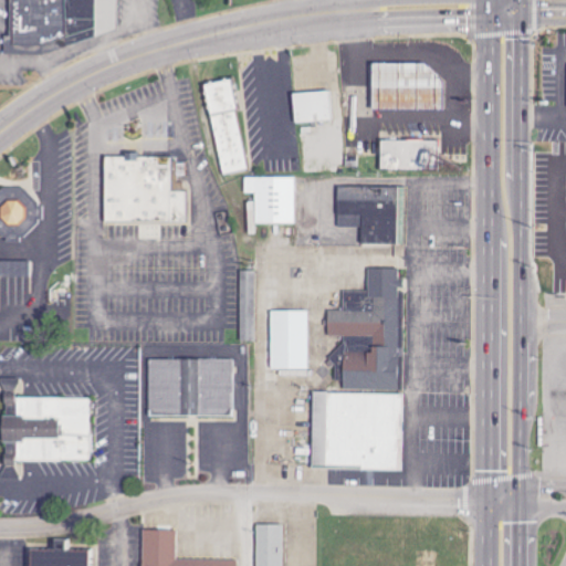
[(43,54),(118,30),(118,0),(12,0),(12,35),(4,35),(4,54),(43,54)]
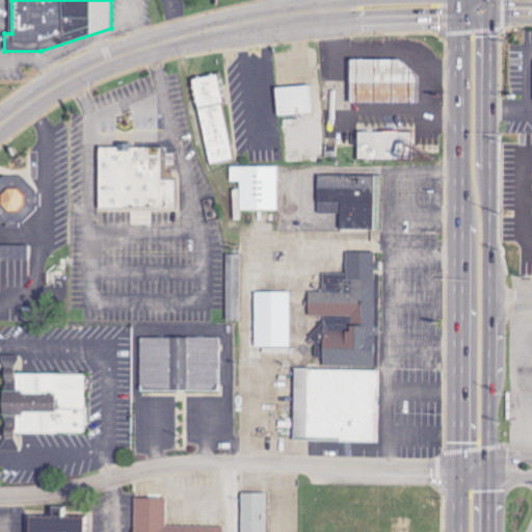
[(404,59),(349,60),(349,101),(416,100),(416,74),(405,74),(404,59)]
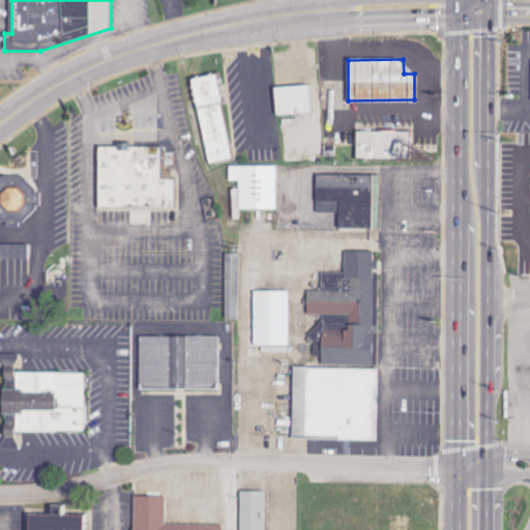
[(232,159),(216,75),(192,80),(207,164),(232,159)]
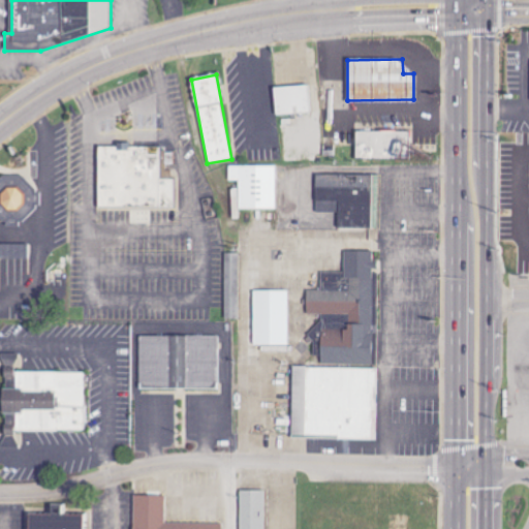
[(274,88),(275,115),(309,114),(308,86),(274,88)]
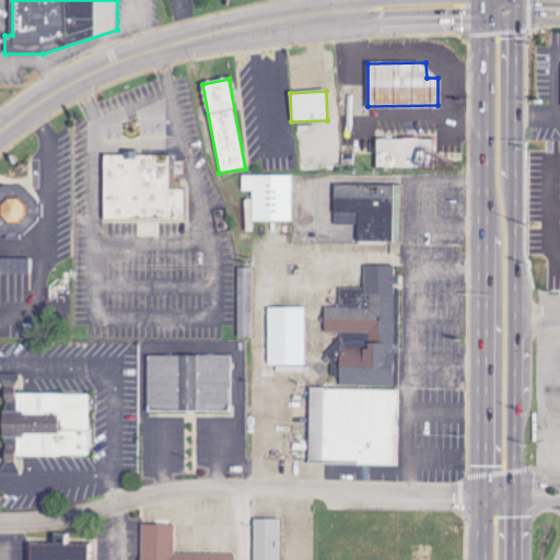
[(376,138),(376,168),(417,170),(417,151),(432,152),(433,140),(376,138)]
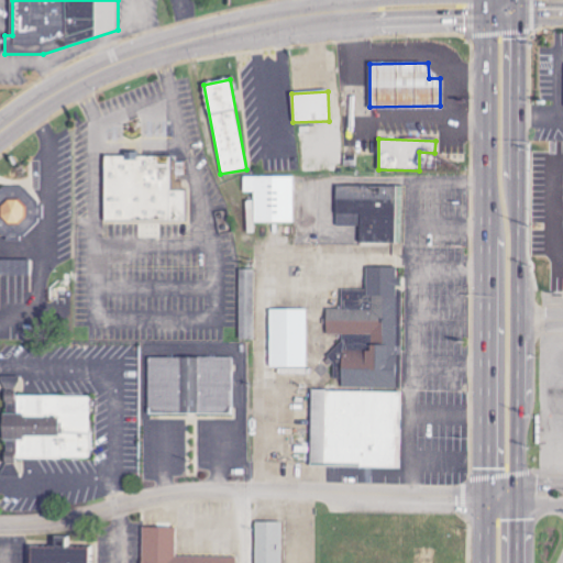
[(103,221),(185,221),(185,178),(186,162),(174,162),(174,156),(136,156),(136,152),(122,152),(122,156),(103,156),(103,221)]
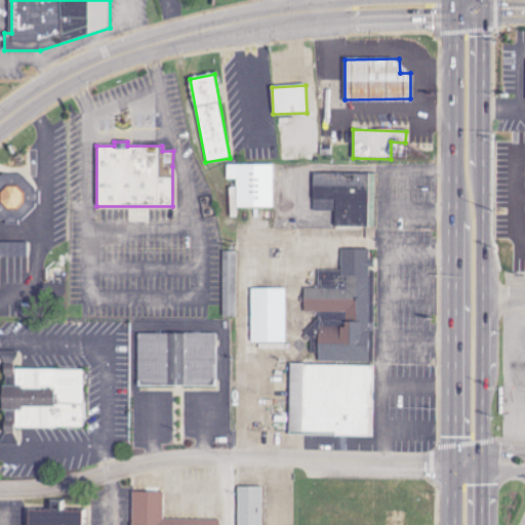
[(274,207),(273,164),(228,165),(228,179),(236,179),(237,208),(274,207)]
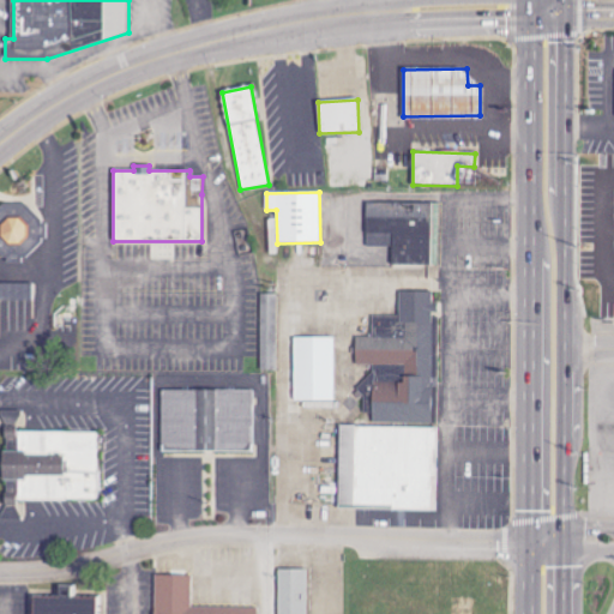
[(367,202),(366,246),(392,247),(392,265),(432,265),(432,235),(440,235),(440,203),(367,202)]
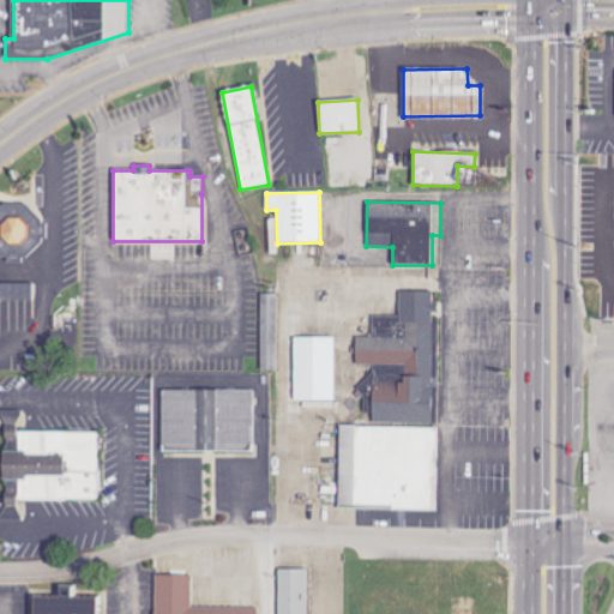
[(0,206),(0,245),(24,246),(24,252),(42,253),(44,209),(0,206)]
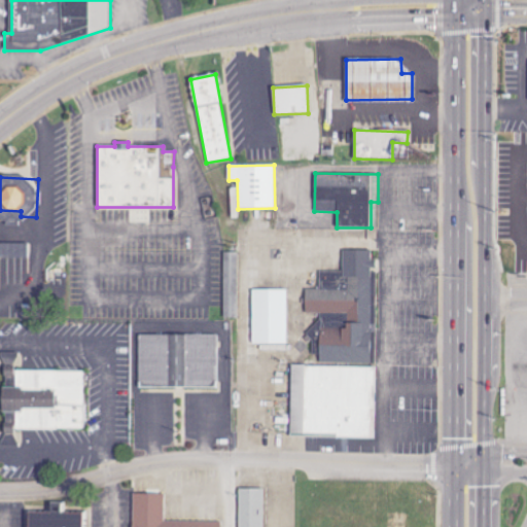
[(0,257),(28,258),(28,244),(0,244),(0,257)]
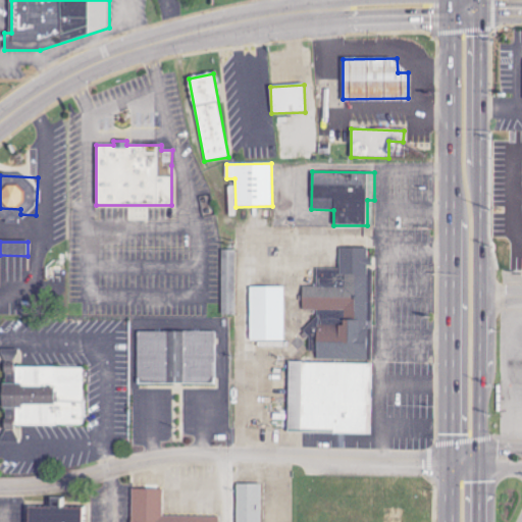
[(371,433),(374,260),(368,260),(368,249),(341,248),(340,269),(317,268),(317,286),(303,286),(303,310),(311,310),(310,352),(316,352),(316,362),(289,362),(288,432),(371,433)]
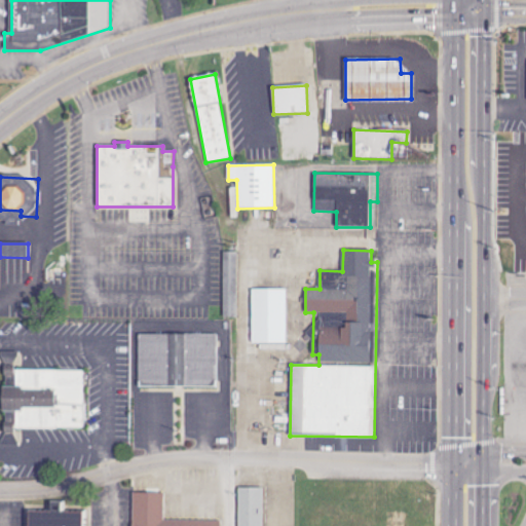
[(253,344),(287,344),(286,289),(252,290),(253,344)]
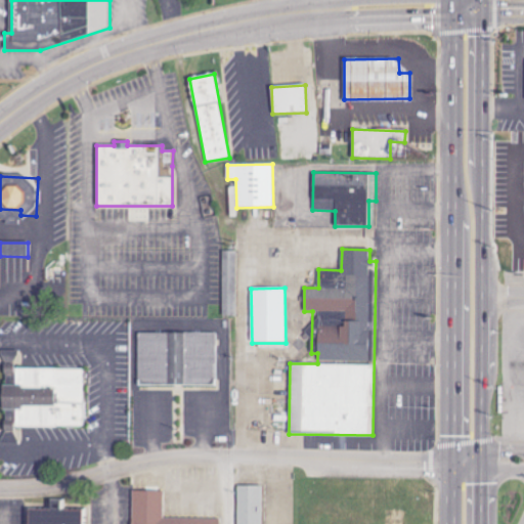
[(218,387),(218,334),(138,333),(138,386),(218,387)]
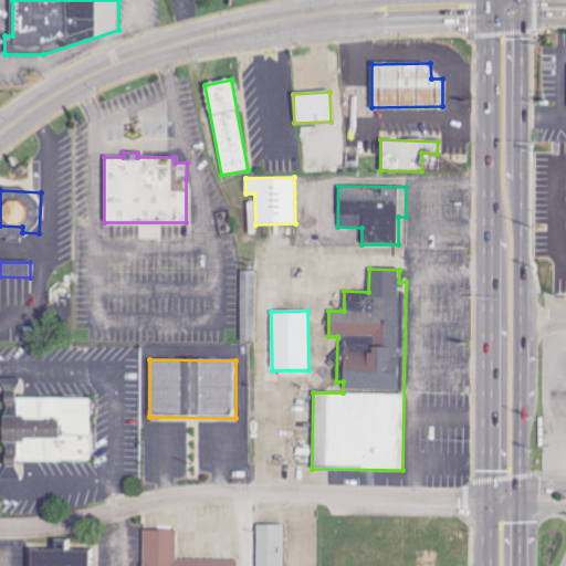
[(17,461),(92,461),(91,398),(17,398),(17,417),(1,417),(1,443),(17,443),(17,461)]
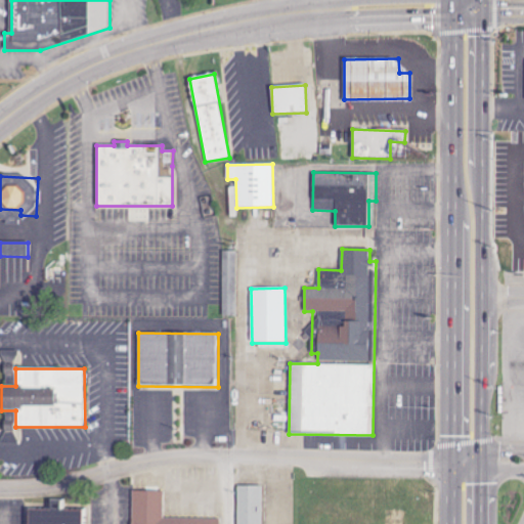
[(262,523),(263,486),(237,486),(236,523),(262,523)]
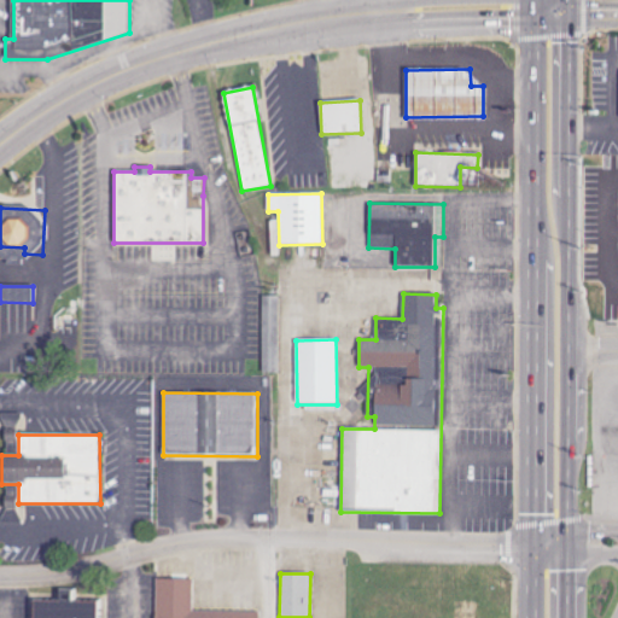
[(193,611),(194,579),(156,579),(155,617),(257,617),(258,612),(193,611)]
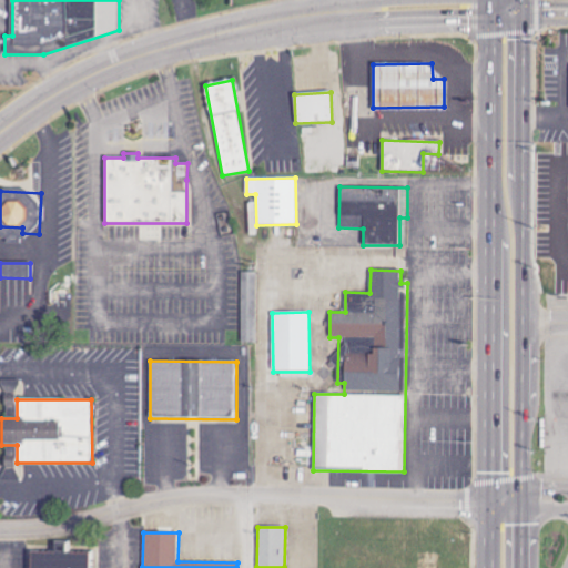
[(28,567),(87,567),(88,565),(94,565),(94,551),(70,551),(71,541),(53,540),(52,551),(28,550),(28,567)]
